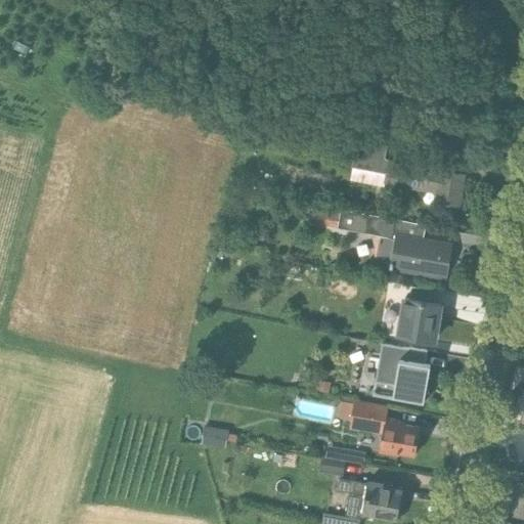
[(386,183),(437,192),(435,202),(459,205),(459,204),(457,204),(464,176),(464,175),(386,160),(384,159),(387,145),(357,139),(352,167),(353,167),(350,179),(385,186),(386,183)]
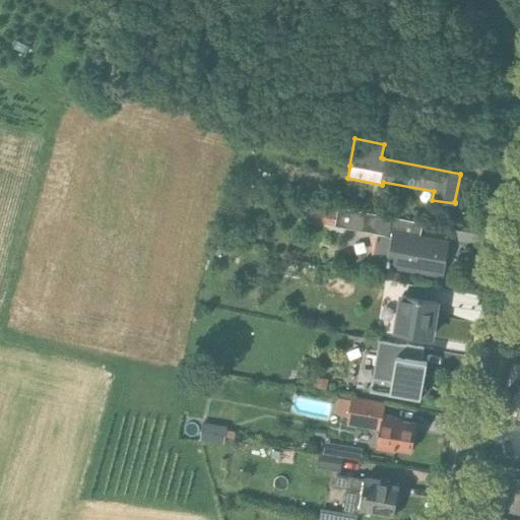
[(392,217),(341,208),(337,208),(334,225),(363,231),(364,228),(389,232),(392,217)]
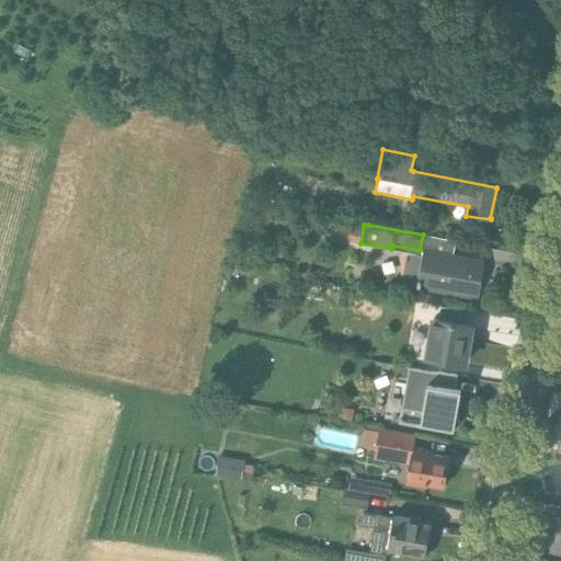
[(422,286),(477,296),(482,263),(428,253),(422,286)]
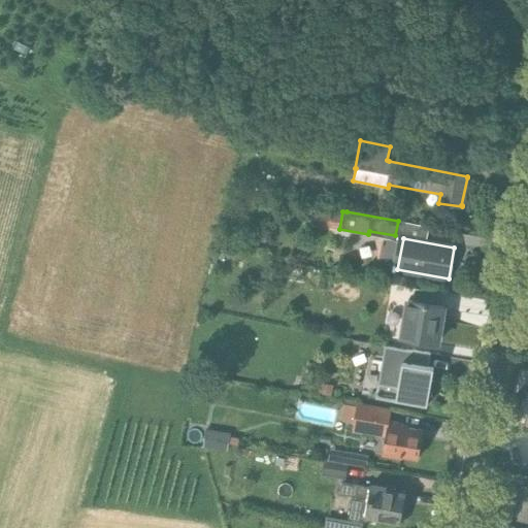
[(404,337),(438,342),(444,306),(410,300),(404,337)]
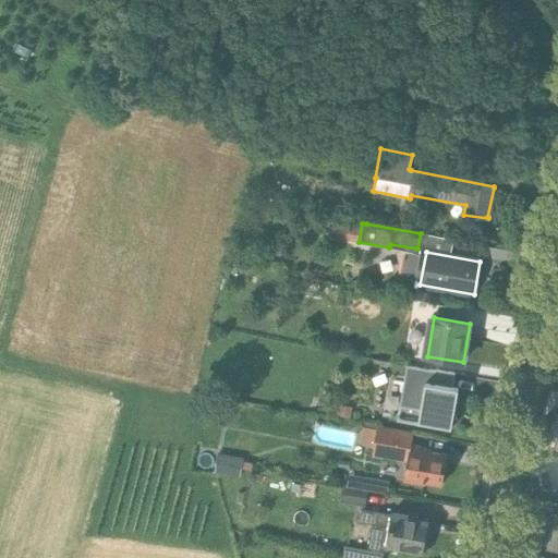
[(420,423),(451,428),(459,387),(451,386),(453,372),(408,364),(405,379),(408,380),(404,398),(402,398),(403,392),(389,390),(385,410),(421,416),(420,423)]
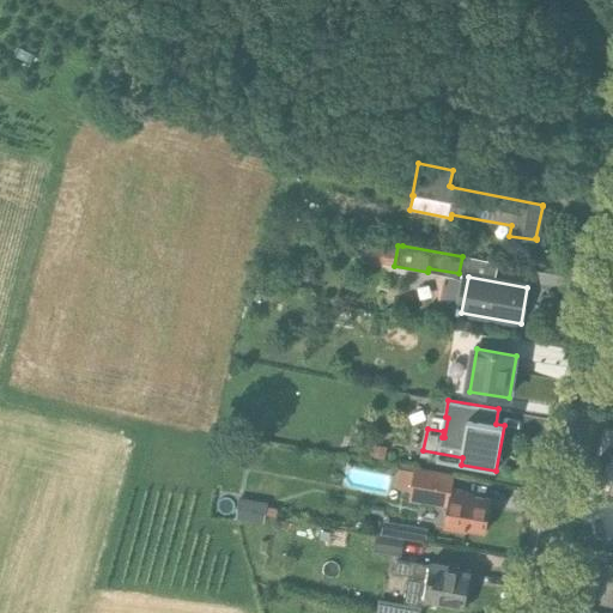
[(448,508),(453,475),(414,469),(414,471),(400,469),(396,490),(412,492),(410,502),(448,508)]
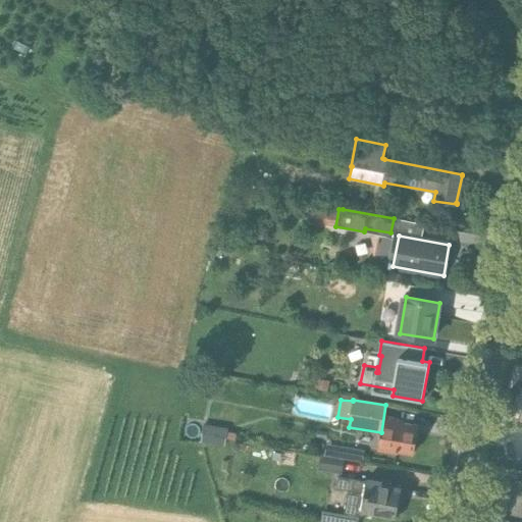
[(399,450),(414,453),(418,426),(401,424),(402,420),(386,417),(381,449),(399,452),(399,450)]
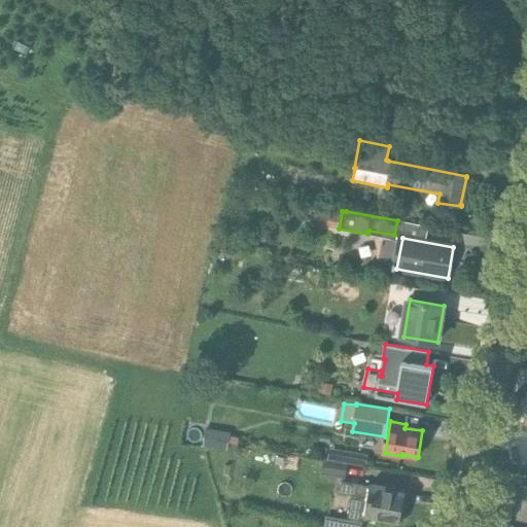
[(321,476),(346,480),(349,463),(323,459),(321,476)]
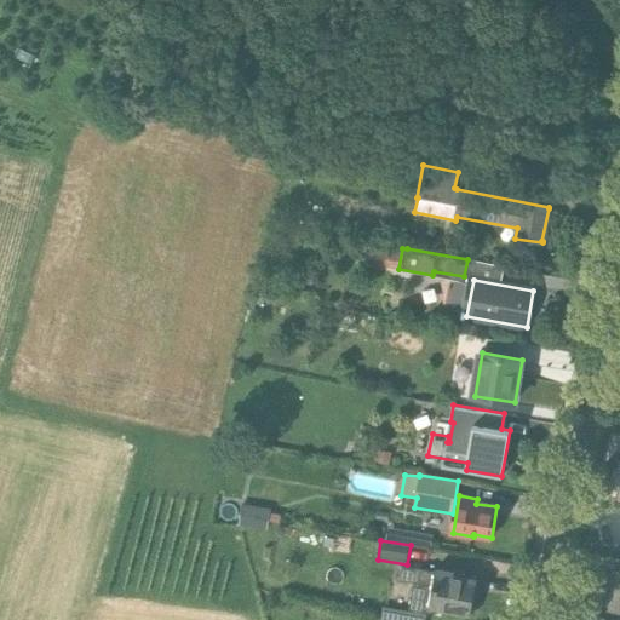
[(469,613),(475,613),(481,581),(476,580),(402,567),(399,581),(413,584),(408,610),(431,614),(432,607),(469,613)]
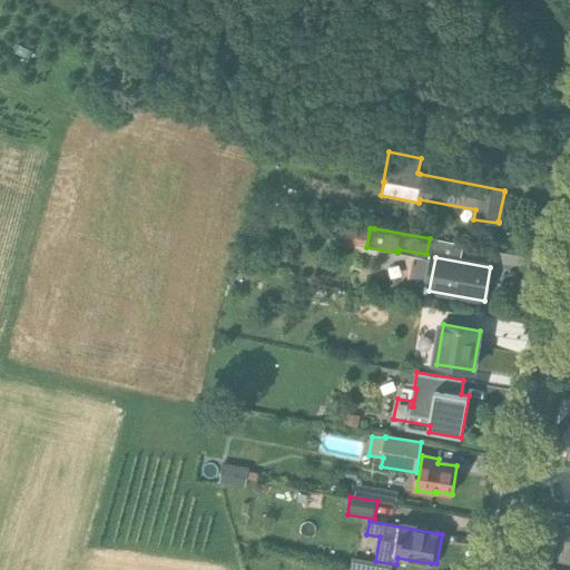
[(554,546),(551,561),(569,566),(569,527),(562,526),(559,546),(554,546)]
